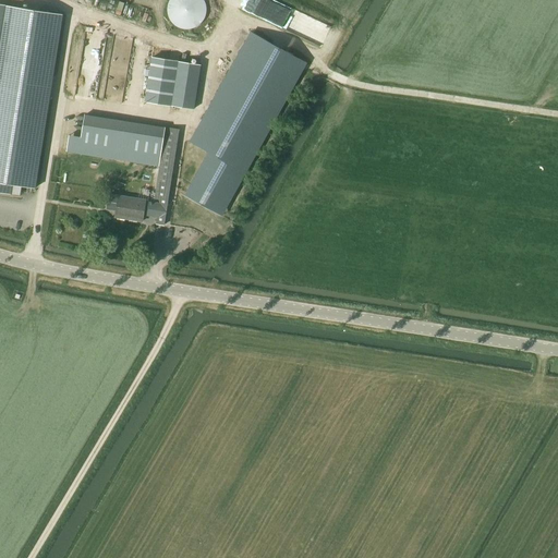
[(121,0),(119,13),(128,14),(130,2),(121,0)]
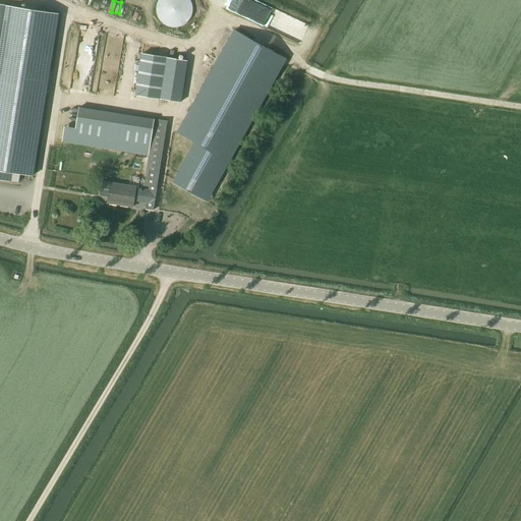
[(156,9),(156,10),(156,11),(156,13),(157,14),(157,16),(158,18),(159,19),(160,20),(161,22),(162,22),(163,23),(165,24),(167,25),(168,26),(169,26),(171,26),(173,26),(174,26),(176,26),(177,26),(179,26),(181,25),(183,24),(184,23),(185,22),(187,21),(188,20),(189,18),(189,17),(190,15),(191,14),(191,12),(191,11),(191,10),(191,8),(191,7),(191,6),(191,4),(190,3),(190,1),(189,0),(157,0),(157,1),(156,3),(156,5),(156,7),(156,8),(156,9)]
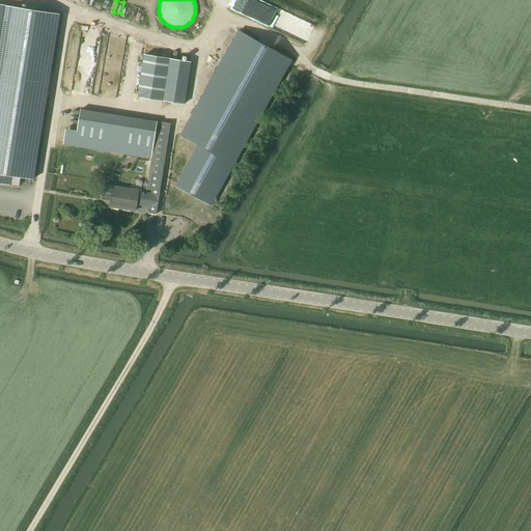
[(311,33),(315,23),(260,0),(257,9),(270,16),(266,25),(307,43),(310,33),(311,33)]
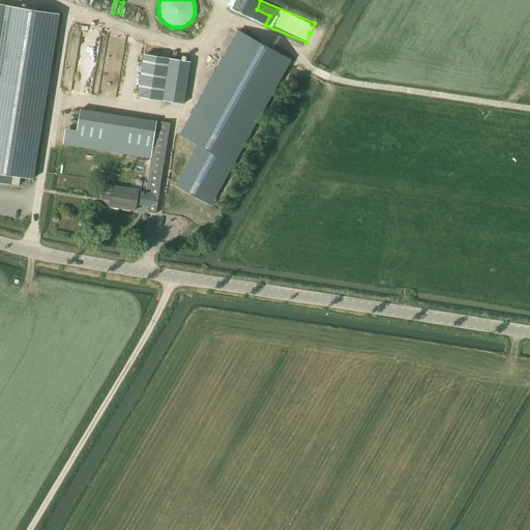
[(0,4),(0,182),(10,184),(11,175),(33,178),(59,15),(0,4)]
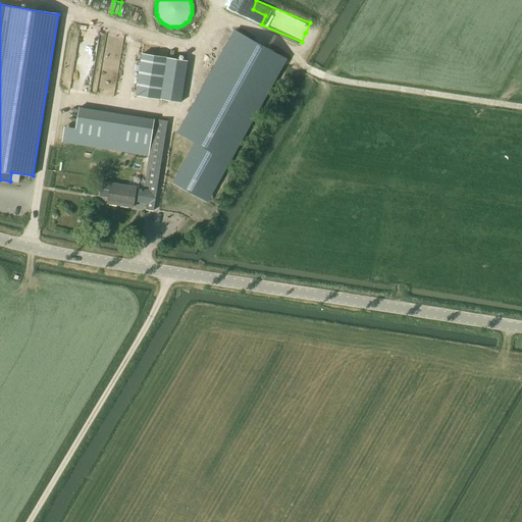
[(192,150),(168,191),(202,209),(281,65),(230,37),(173,140),(192,150)]
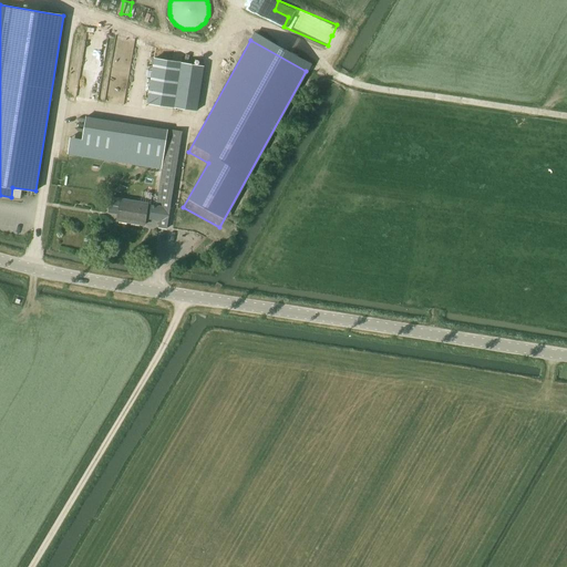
[(175,107),(182,62),(154,58),(147,104),(175,107)]
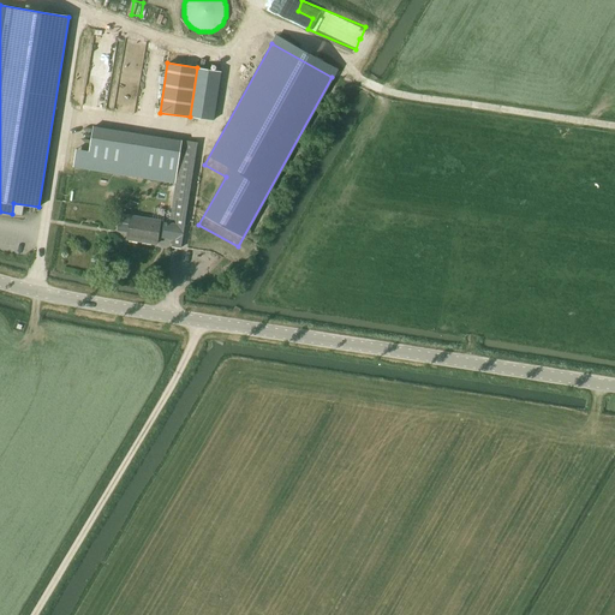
[(197,67),(190,117),(215,120),(224,72),(197,67)]
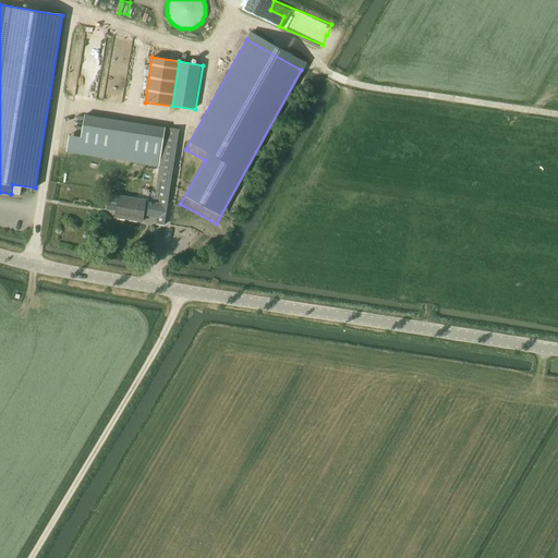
[(86,114),(80,154),(159,166),(155,199),(160,201),(159,203),(146,201),(146,199),(120,196),(110,194),(108,209),(117,210),(116,217),(143,221),(144,215),(157,218),(157,225),(165,226),(180,129),(172,128),(167,126),(86,114)]
